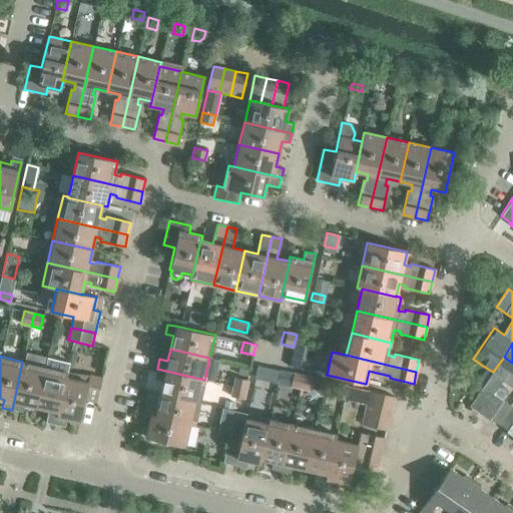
[(301,358),(292,356),(289,366),(299,368),(301,358)]
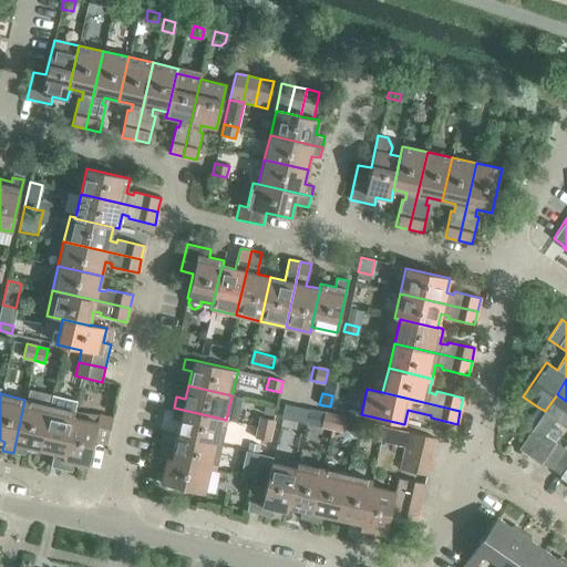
[(566,425),(566,401),(557,394),(545,411),(535,424),(518,449),(522,451),(519,454),(526,459),(527,455),(540,464),(542,462),(552,468),(565,449),(553,441),(555,437),(556,433),(554,429),(550,426),(556,419),(566,425)]
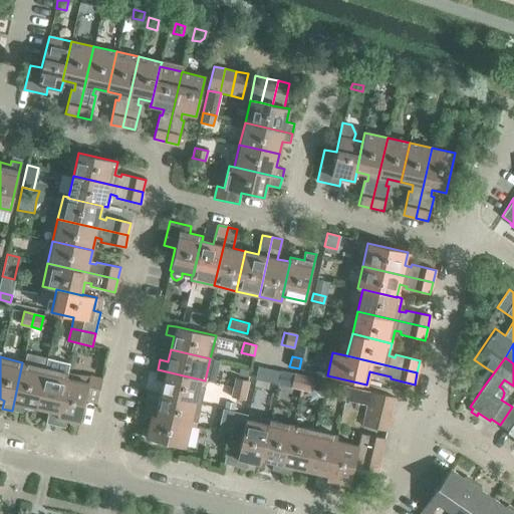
[(23,405),(36,408),(45,367),(22,362),(12,411),(21,413),(23,405)]
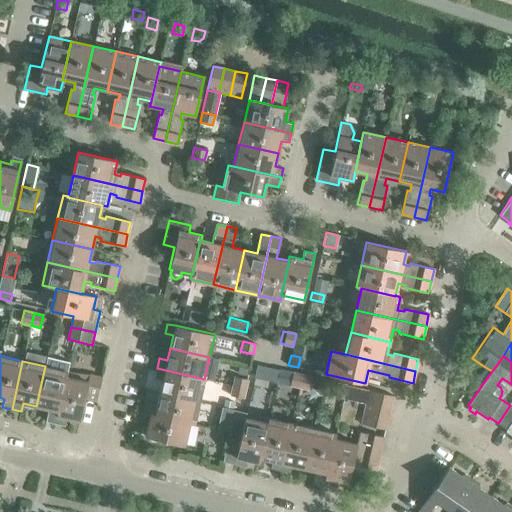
[(48,409),(45,422),(55,424),(66,376),(66,377),(67,372),(45,366),(36,406),(48,409)]
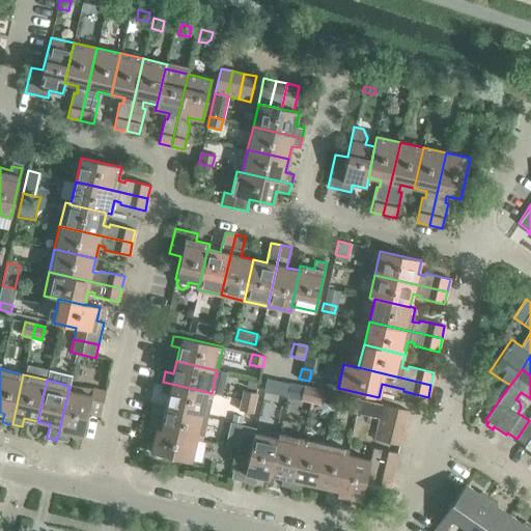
[(503,381),(495,393),(501,397),(510,385),(503,381)]
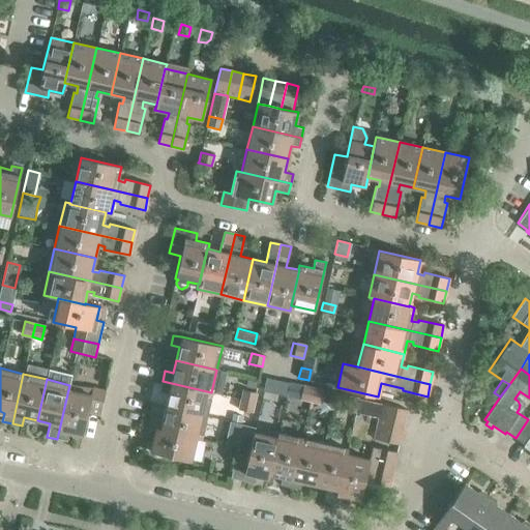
[(169,393),(166,406),(206,415),(211,392),(163,381),(159,391),(169,393)]
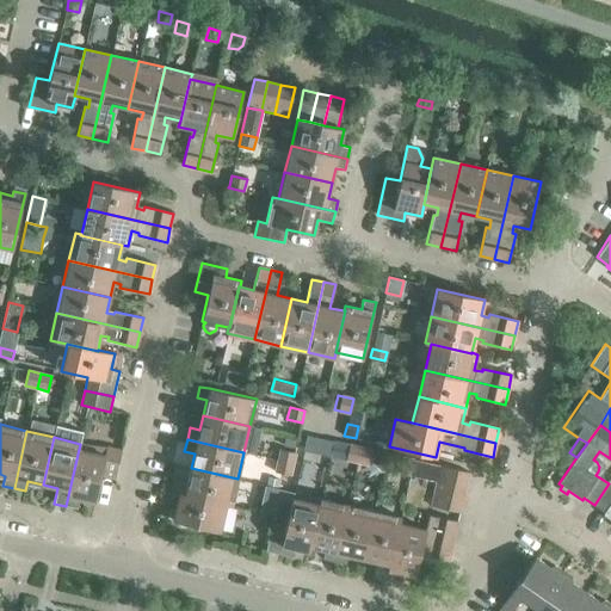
[(346,460),(357,462),(360,448),(350,444),(346,460)]
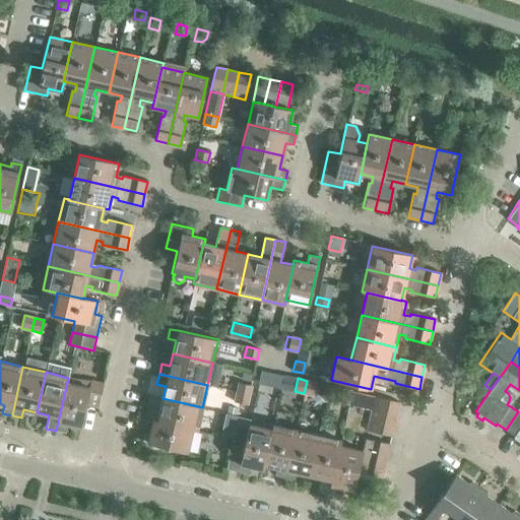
[(88,387),(67,383),(67,382),(56,431),(65,433),(67,425),(80,428),(86,405),(98,407),(104,383),(90,380),(88,387)]
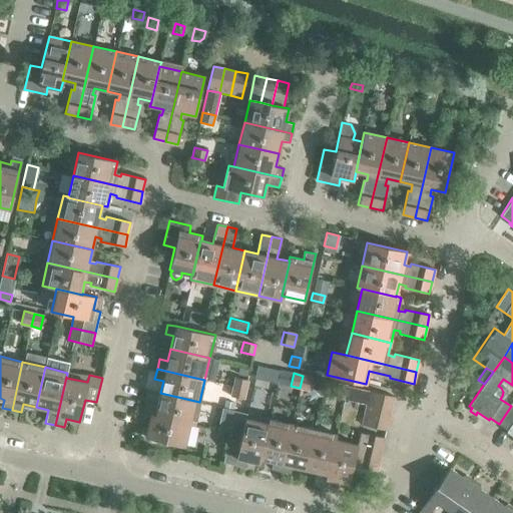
[(303,376),(300,388),(310,391),(313,378),(303,376)]
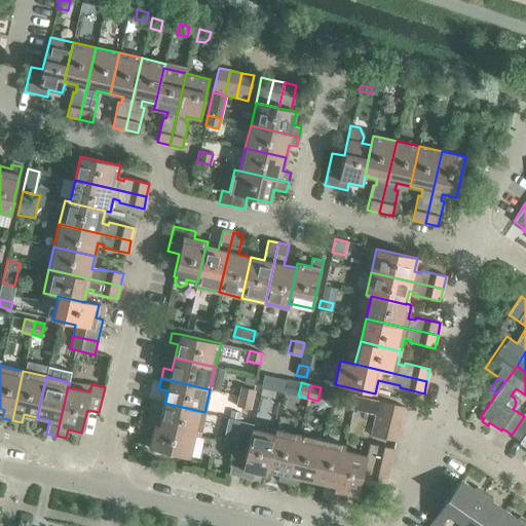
[(241,386),(238,397),(252,400),(254,389),(241,386)]
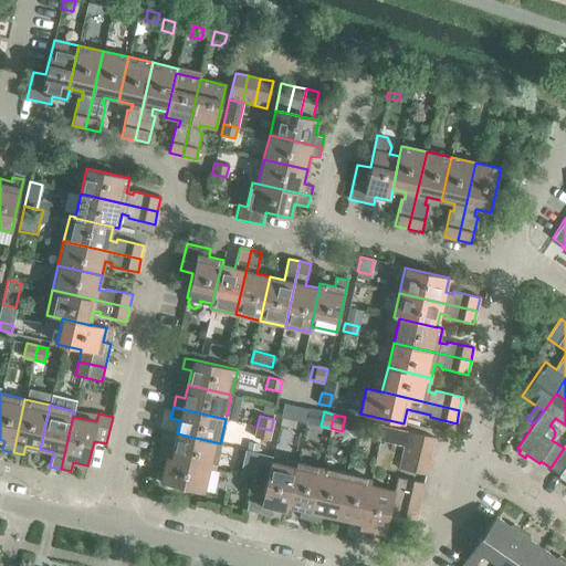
[(369,437),(379,440),(383,426),(373,423),(369,437)]
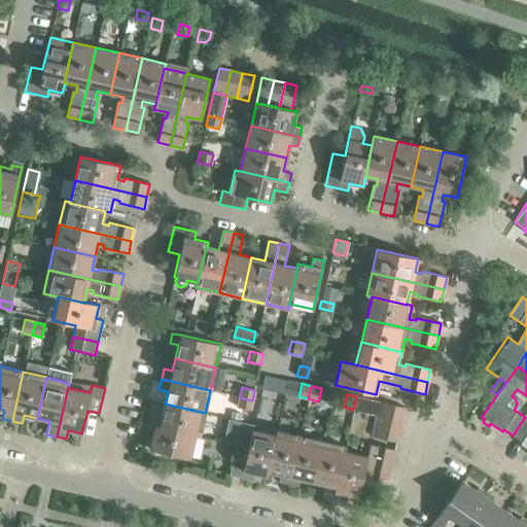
[(239,397),(237,407),(250,410),(252,400),(239,397)]
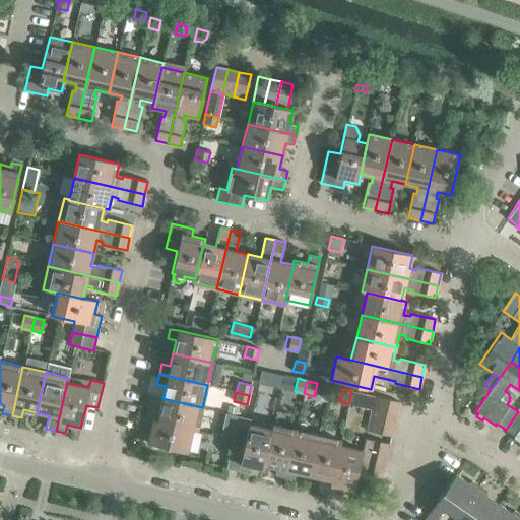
[(261,412),(264,398),(256,396),(253,410),(261,412)]
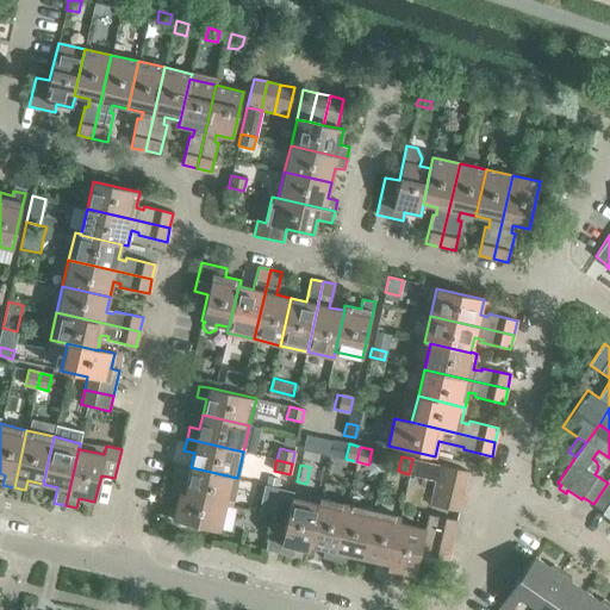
[(436,478),(465,485),(468,472),(440,465),(436,478)]
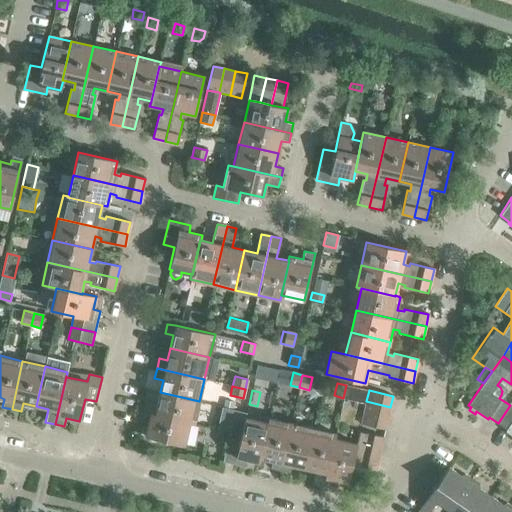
[(199,401),(160,392),(157,405),(144,402),(142,411),(189,423),(194,424),(199,401)]
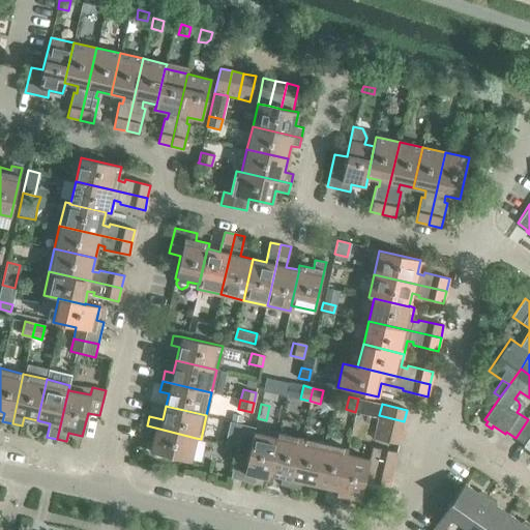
[(232,413),(230,420),(240,423),(242,416),(232,413)]
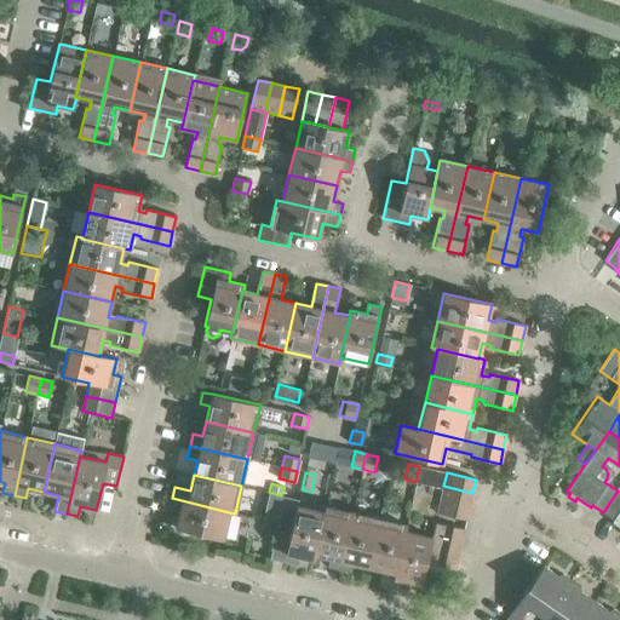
[(470,506),(472,493),(443,486),(441,499),(470,506)]
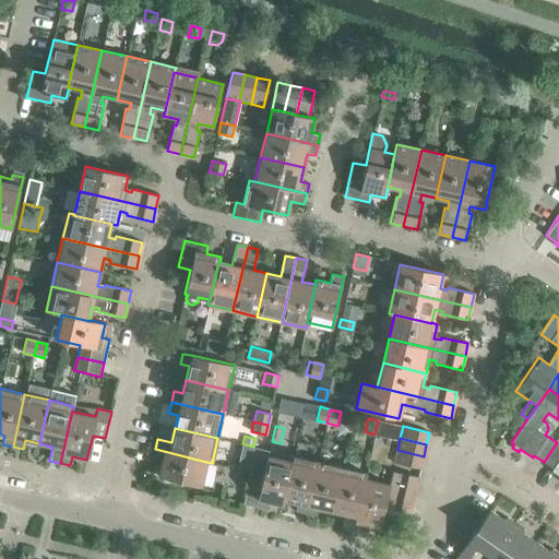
[(558,443),(557,442),(544,462),(552,468),(551,471),(558,475),(558,443)]
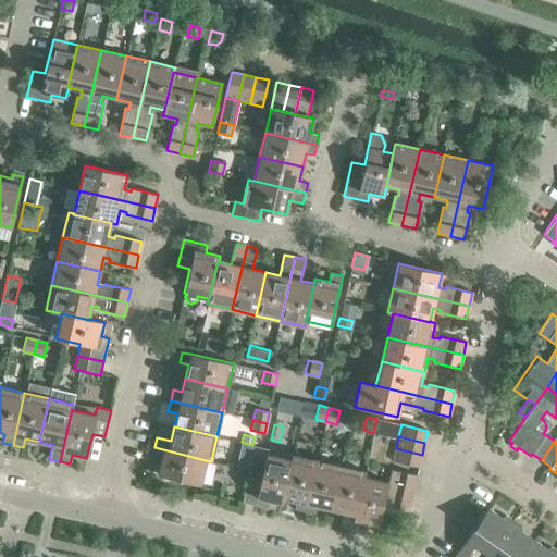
[(200,484),(206,460),(155,447),(151,458),(161,460),(158,474),(200,484)]
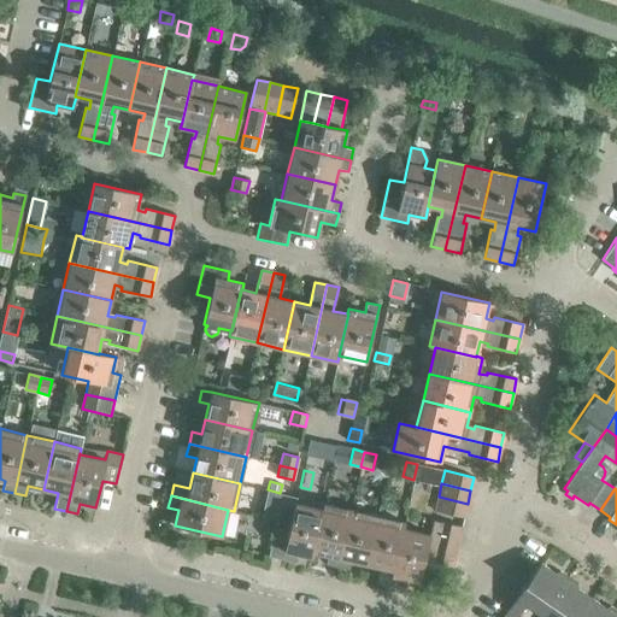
[(435,510),(464,517),(468,504),(439,497),(435,510)]
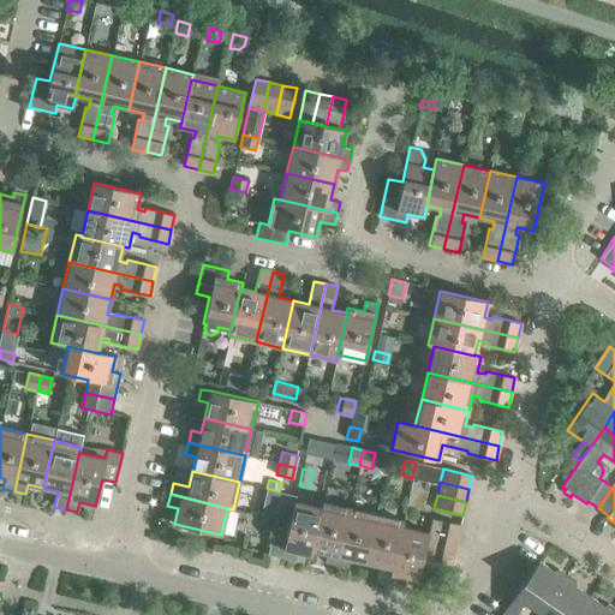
[(280,500),(276,513),(291,517),(294,503),(293,503),(280,500)]
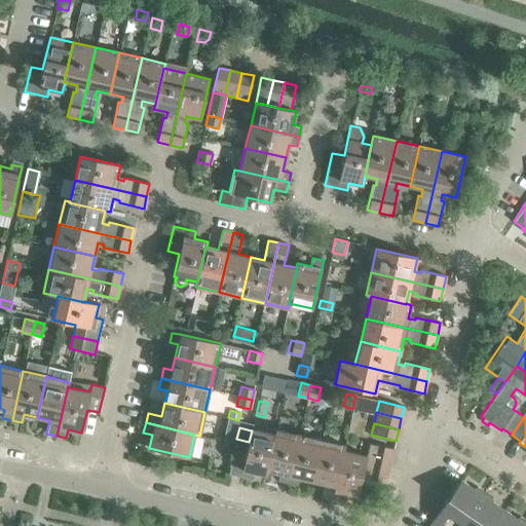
[(252,430),(249,442),(247,452),(234,449),(228,474),(251,480),(253,473),(266,476),(267,471),(266,471),(274,435),(252,429),(251,430),(252,430)]
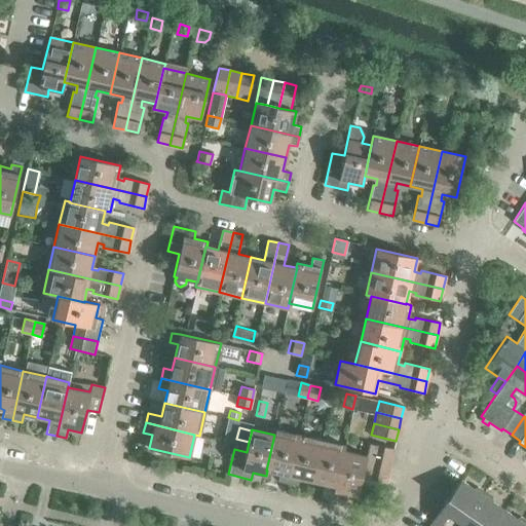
[(299,435),(275,429),(274,435),(266,471),(267,471),(279,473),(277,482),(288,484),(299,435)]
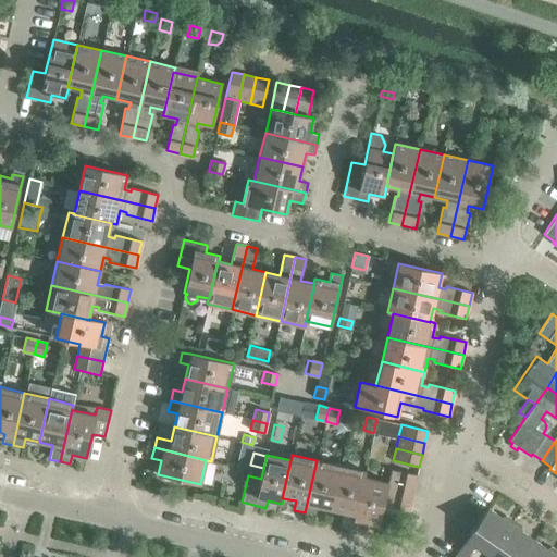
[(341,466),(317,460),(305,512),(314,515),(317,506),(331,509),(341,466)]
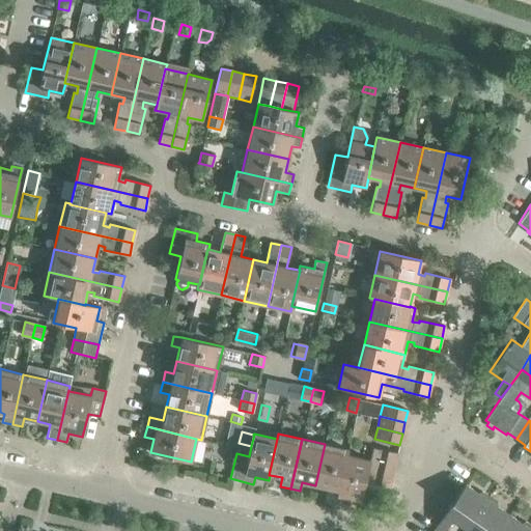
[(239,443),(236,453),(249,456),(251,446),(239,443)]
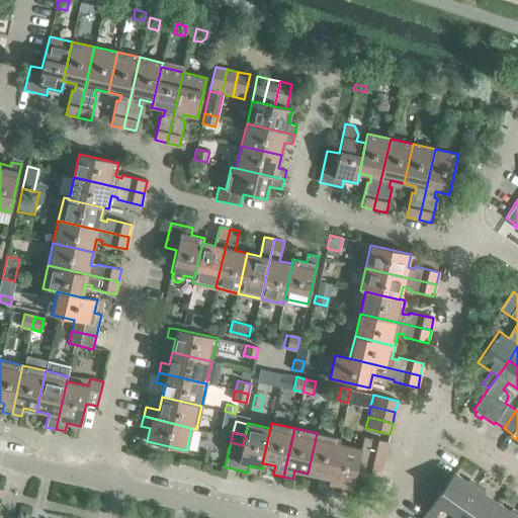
[(318,489),(327,492),(338,443),(339,443),(340,438),(317,433),(308,473),(320,477),(318,489)]
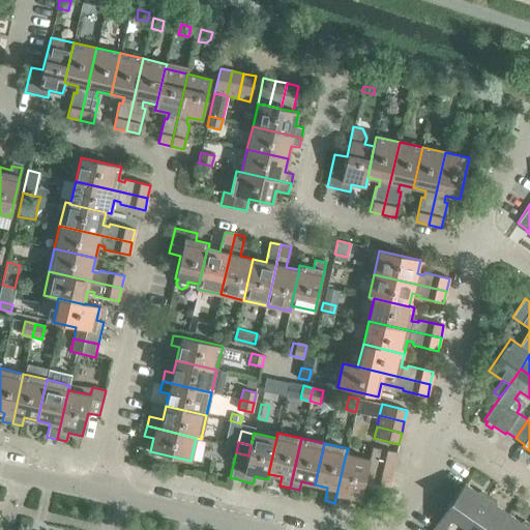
[(370,458),(394,464),(396,452),(372,446),(370,458)]
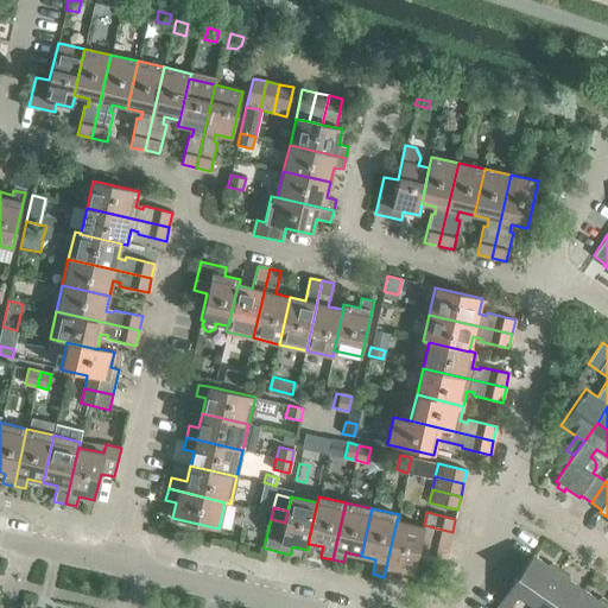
[(413,574),(418,552),(417,552),(420,539),(423,526),(398,520),(397,520),(384,577),(396,580),(398,570),(413,574)]
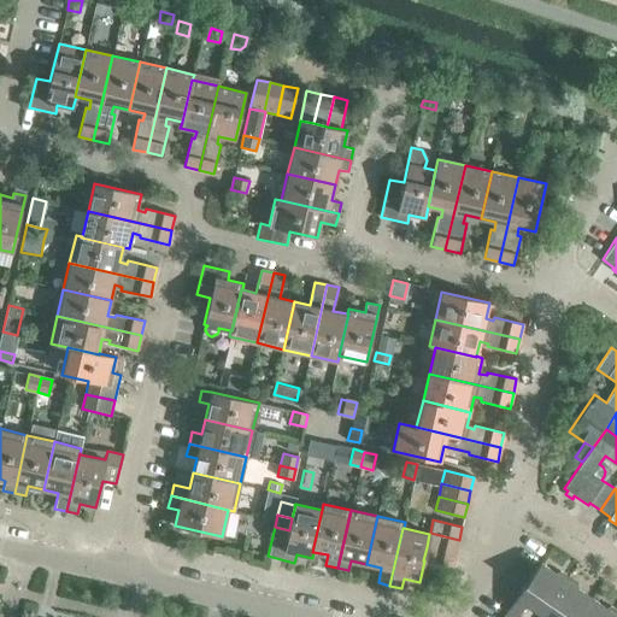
[(456,553),(459,540),(430,533),(429,534),(427,547),(456,553)]
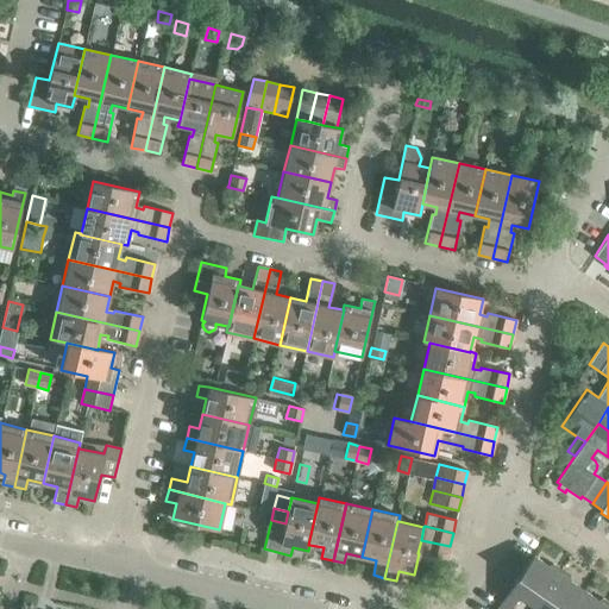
[(421,540),(418,553),(419,553),(447,560),(450,546),(421,540)]
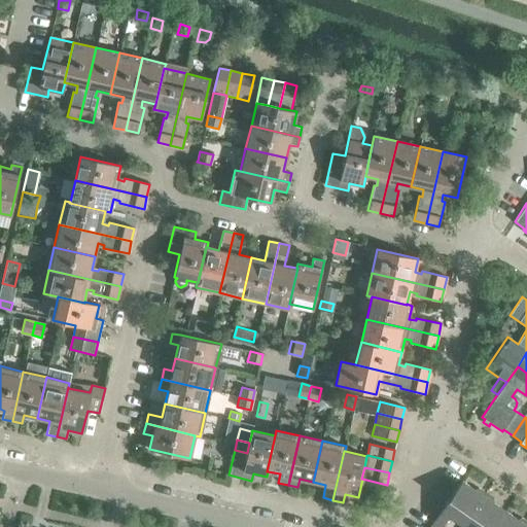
[(441,526),(449,516),(462,526),(484,496),(482,494),(484,491),(478,488),(475,490),(461,481),(431,524),(436,526),(441,526)]
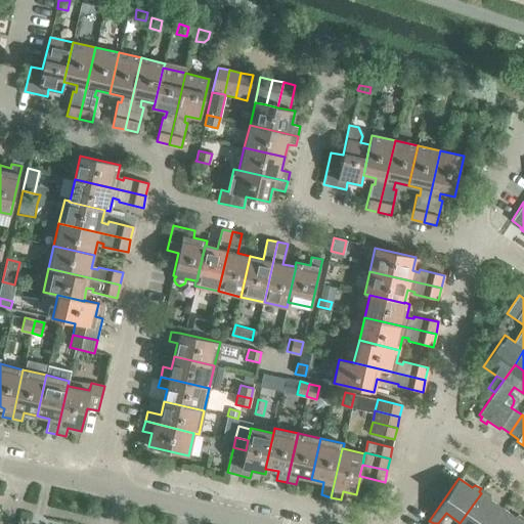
[(461,523),(490,523),(503,508),(489,498),(490,495),(485,491),(483,494),(481,493),(460,523),(461,523)]
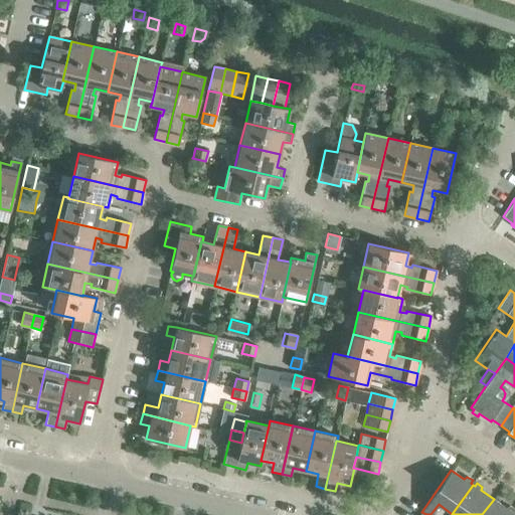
[(513,514),(514,514),(513,512),(514,509),(509,506),(506,508),(494,499),(482,514),(513,514)]
